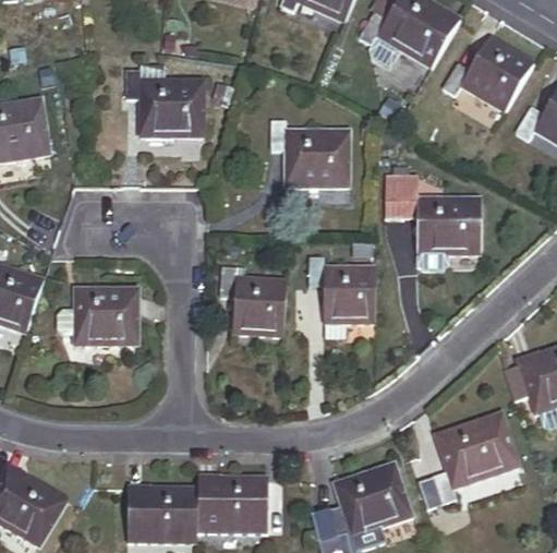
[(342,22),(352,0),(280,0),(278,5),(291,12),(297,0),(342,22)]
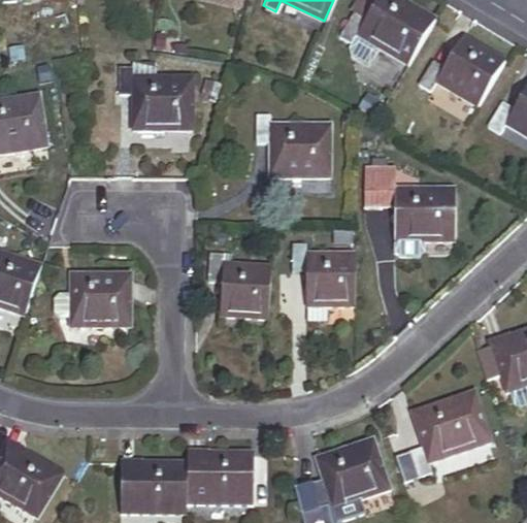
[(406,65),(434,20),(401,0),(375,0),(364,20),(352,11),(337,35),(350,43),(356,33),(406,65)]
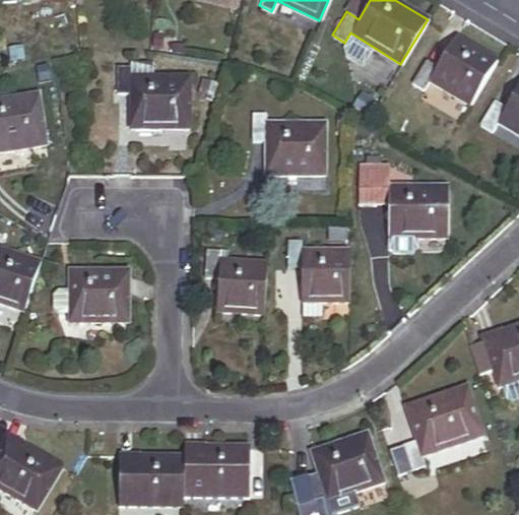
[(346,11),(359,19),(370,0),(351,0),(345,10),(346,11)]
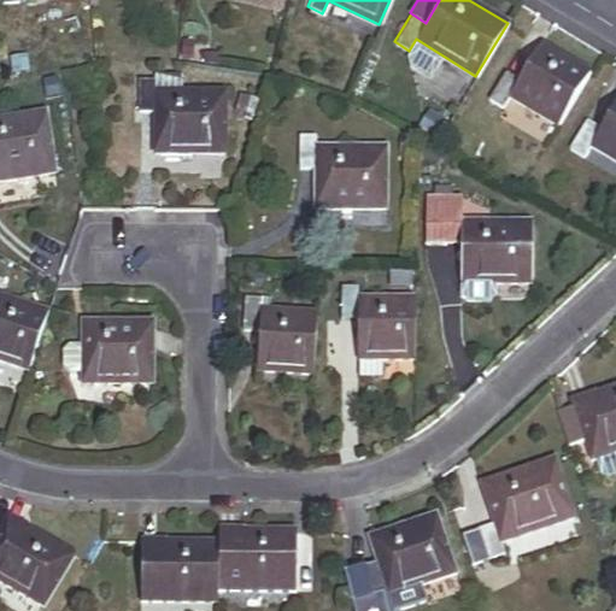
[(556,123),(588,71),(540,42),(518,78),(505,70),(488,98),(502,105),(509,94),(556,123)]
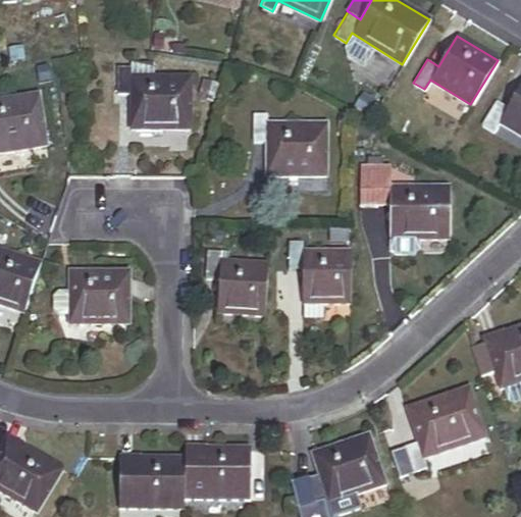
[(152,61),(132,61),(132,64),(132,74),(152,74),(152,61)]
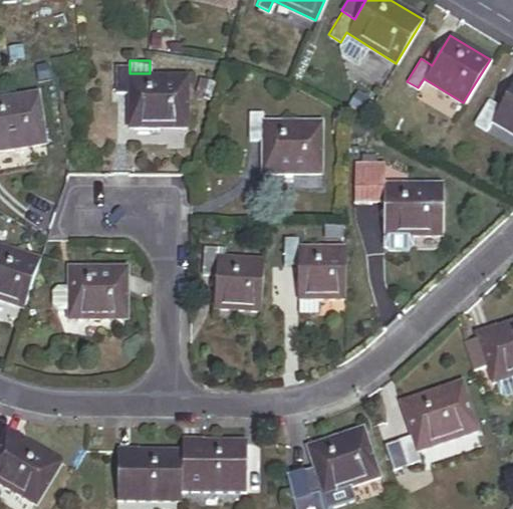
[(129,91),(129,124),(186,124),(186,74),(150,73),(130,73),(130,63),(115,63),(114,91),(129,91)]
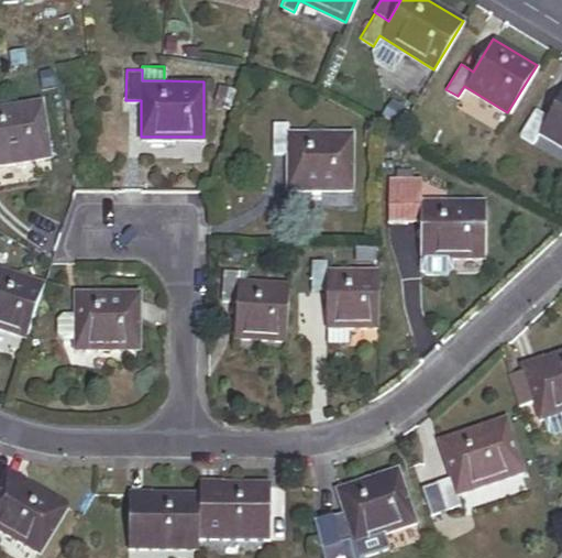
[(233,89),(218,85),(215,98),(229,102),(233,89)]
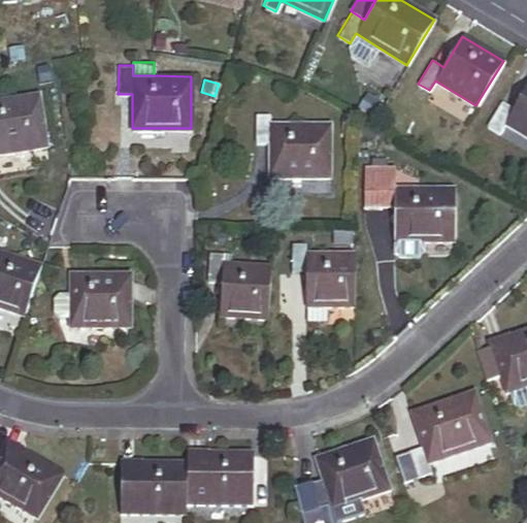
[(526,85),(513,109),(501,102),(488,125),(499,131),(504,122),(526,135),(526,85)]
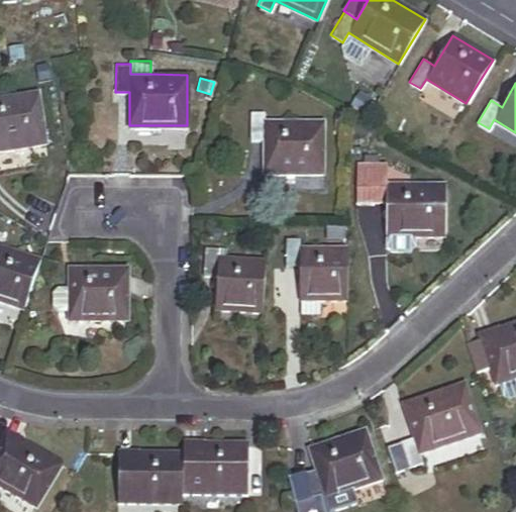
[(0,148),(44,142),(38,94),(0,98),(0,148)]
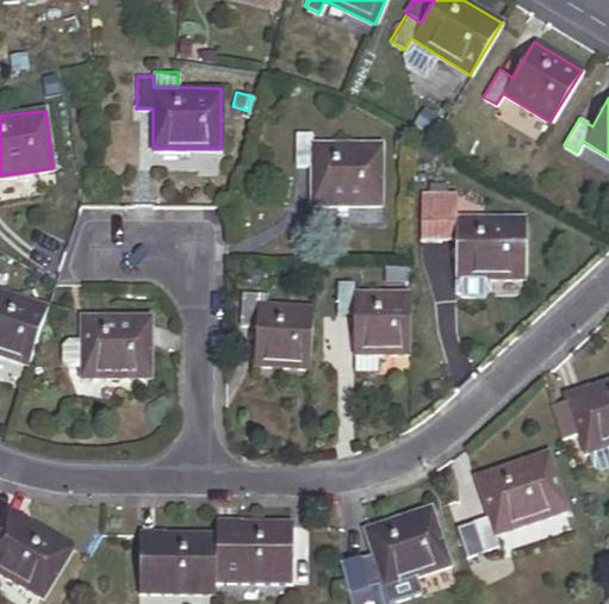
[(294,164),(309,164),(309,203),(381,204),(383,144),(310,144),(310,132),(296,132),(294,164)]
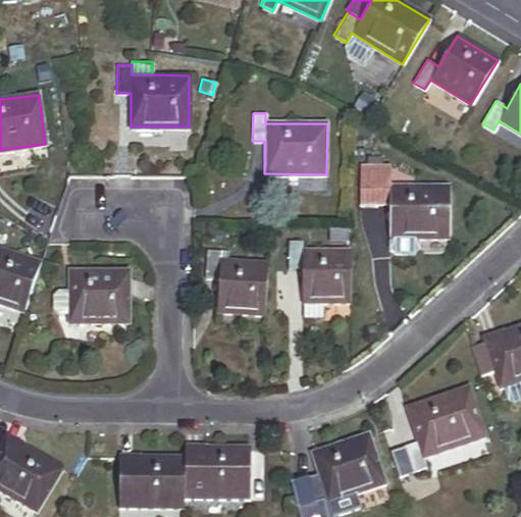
[(349,116),(337,115),(337,133),(349,133),(349,116)]
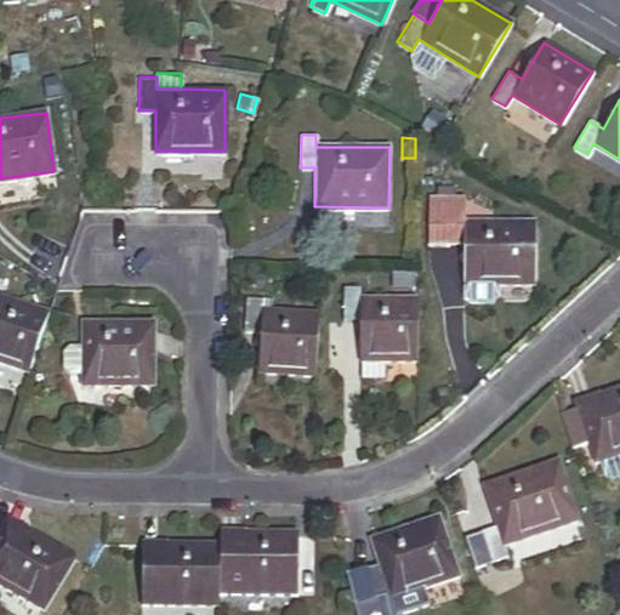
[(421,149),(419,159),(434,163),(437,154),(421,149)]
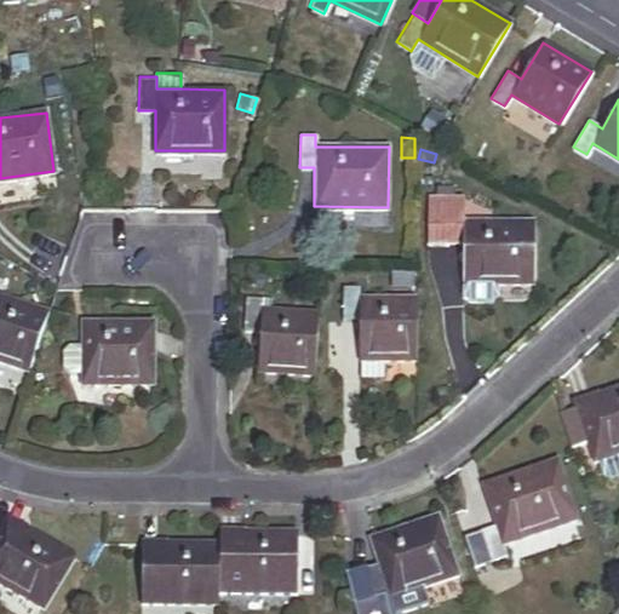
[(463,240),(463,280),(532,281),(532,221),(463,219),(463,208),(422,207),(422,240),(463,240)]
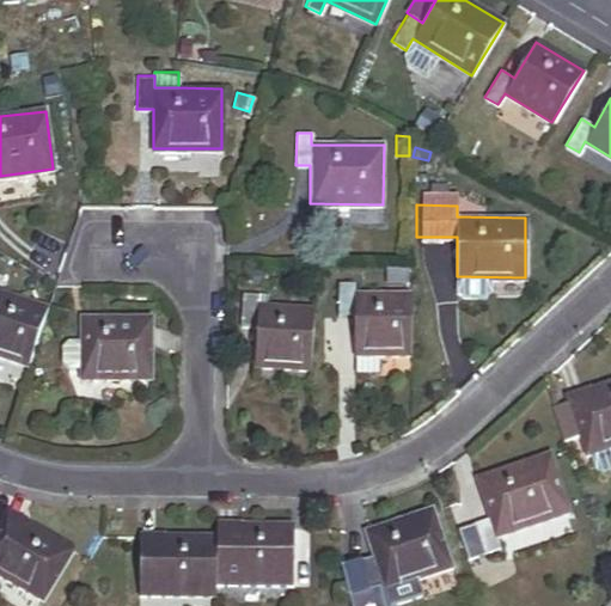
[(405,269),(385,269),(385,282),(405,282),(405,269)]
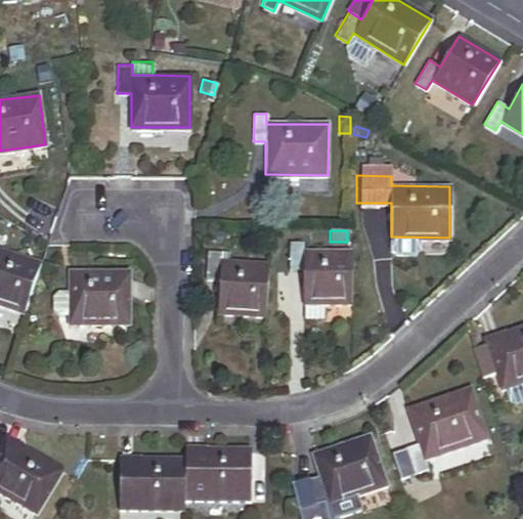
[(351,303),(352,251),(303,251),(303,243),(289,243),(289,269),(302,269),(302,303),(303,303),(303,318),(325,318),(325,303),(351,303)]
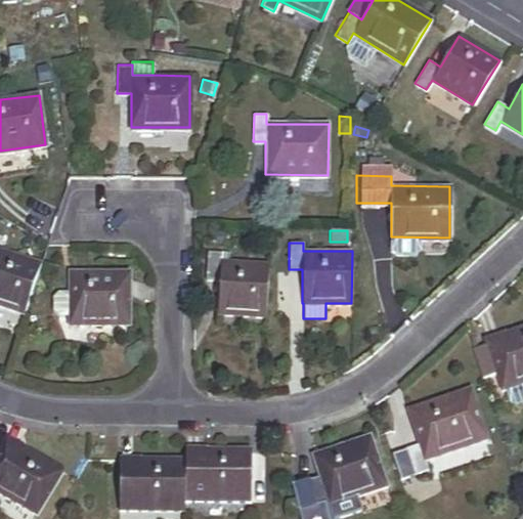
[(0,304),(23,312),(39,263),(0,250),(0,304)]
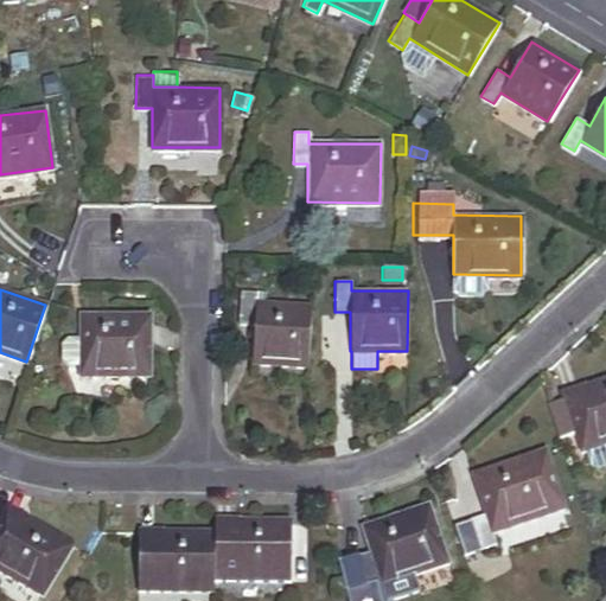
[(265,292),(241,289),(237,321),(254,323),(252,360),(306,364),(311,306),(265,302),(265,292)]
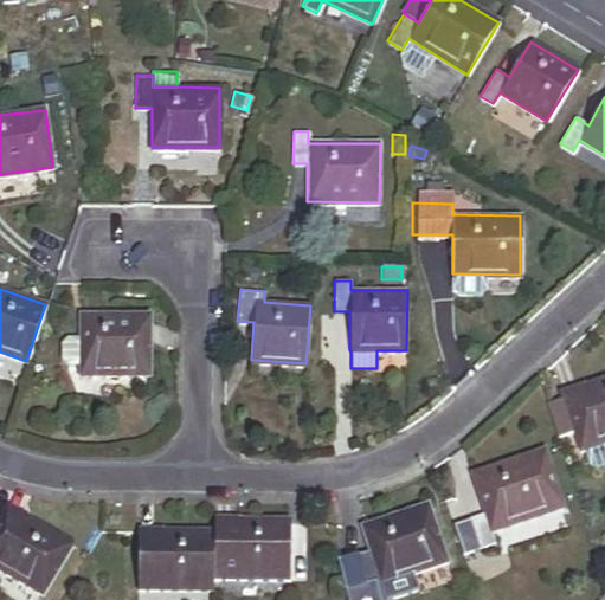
[(79,366),(79,375),(146,375),(147,315),(79,315),(79,336),(69,336),(63,343),(64,359),(69,366),(79,366)]
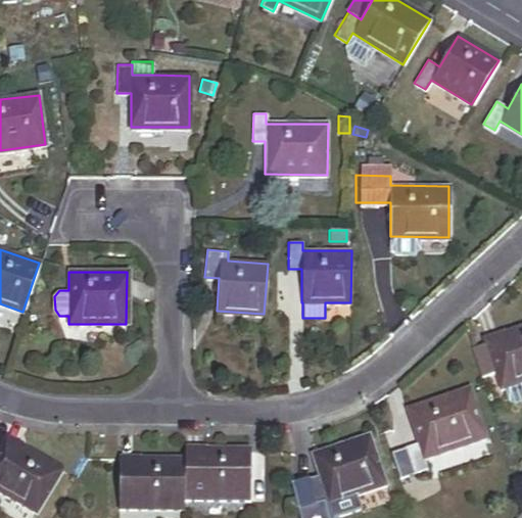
[(521,325),(484,338),(485,342),(494,372),(500,387),(504,386),(509,398),(514,401),(521,397),(521,325)]
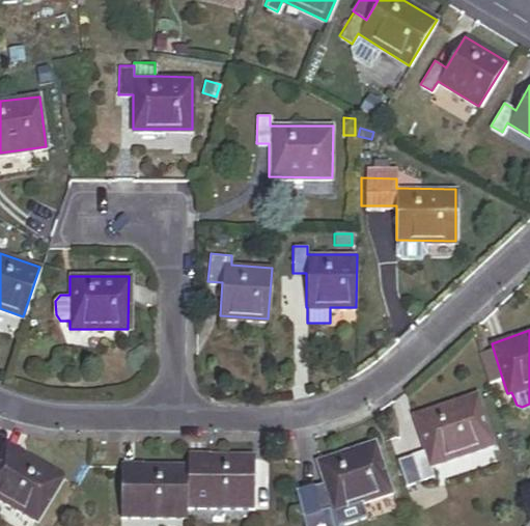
[(502,378),(493,348),(478,352),(489,382),(502,378)]
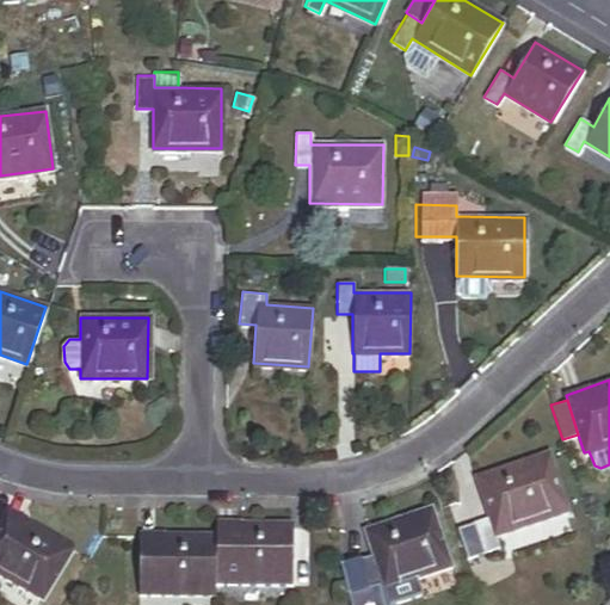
[(547,452),(474,477),(487,516),(457,526),(468,557),(499,548),(494,533),(566,510),(547,452)]
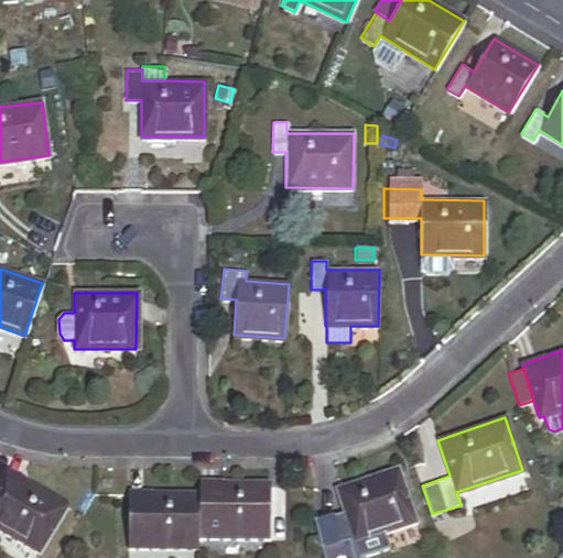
[(396,468),(336,488),(348,525),(335,531),(344,557),(357,553),(359,557),(386,548),(380,533),(414,521),(396,468)]
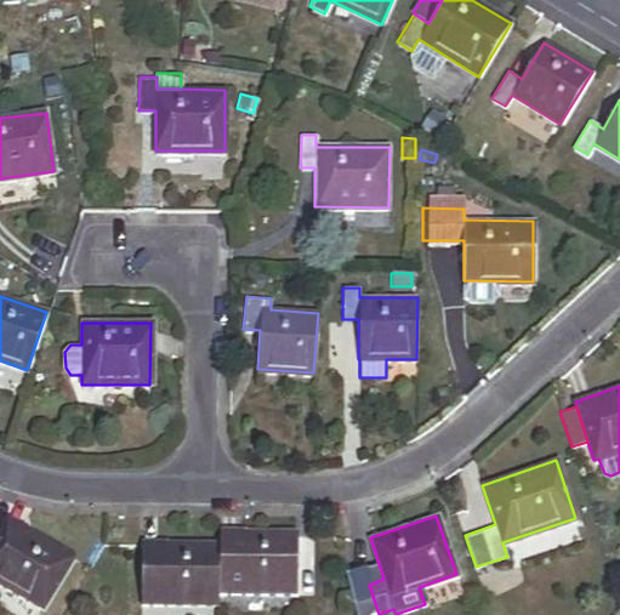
[(74,558),(4,517),(0,523),(0,585),(44,610),(74,558)]
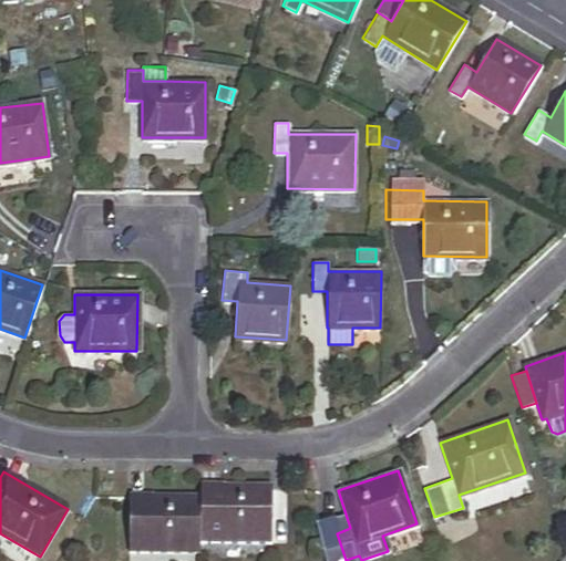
[(198,486),(198,497),(198,540),(269,541),(269,486),(198,486)]
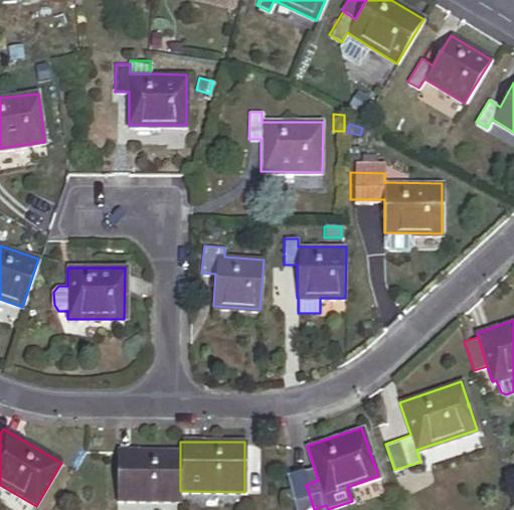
[(118,500),(179,501),(180,491),(180,452),(119,451),(118,500)]
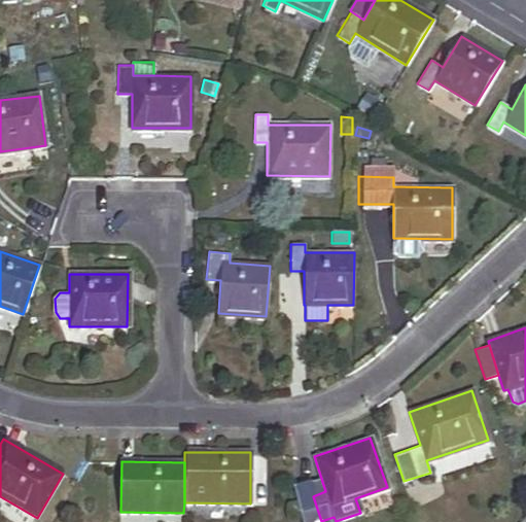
All buildings are outlined.
